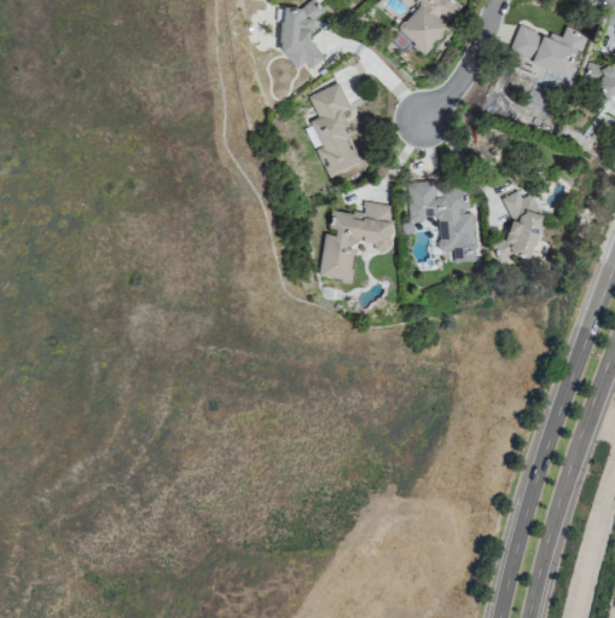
[(282,50),(297,69),(302,67),(315,67),(326,58),(311,38),(311,32),(317,28),(317,18),(324,12),(314,0),(312,0),(302,9),(283,9),(282,50)]
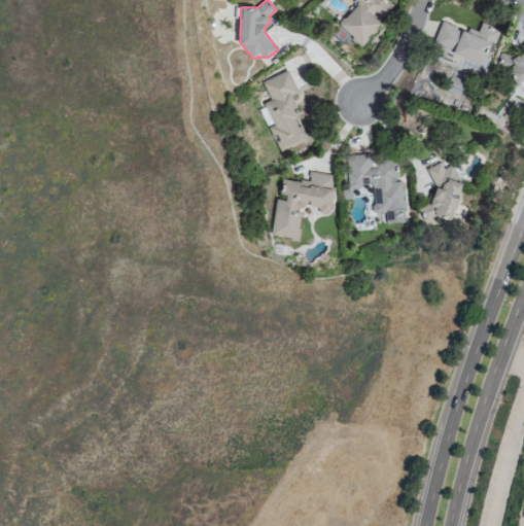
[(339,25),(361,46),(384,24),(382,21),(395,7),(387,0),(340,0),(344,3),(347,0),(354,0),(359,4),(339,25)]
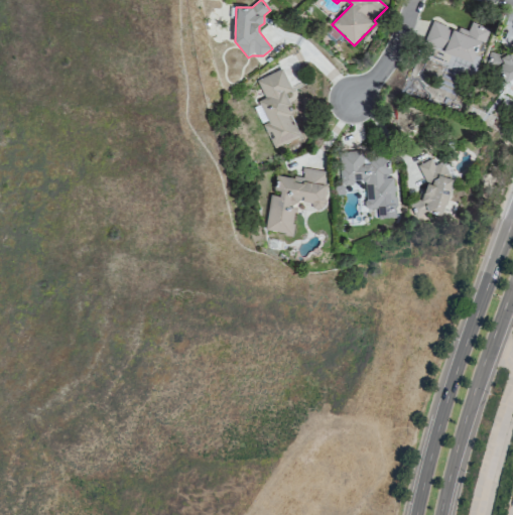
[(476,63),(488,31),(472,25),(469,34),(433,21),(425,44),(476,63)]
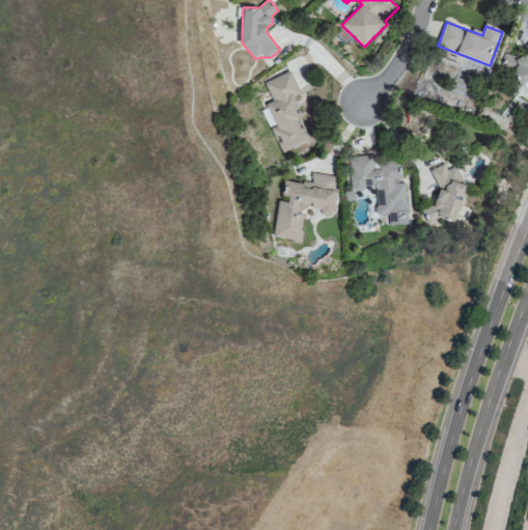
[(527,54),(519,58),(506,54),(502,66),(505,71),(516,75),(521,85),(527,82),(527,54)]
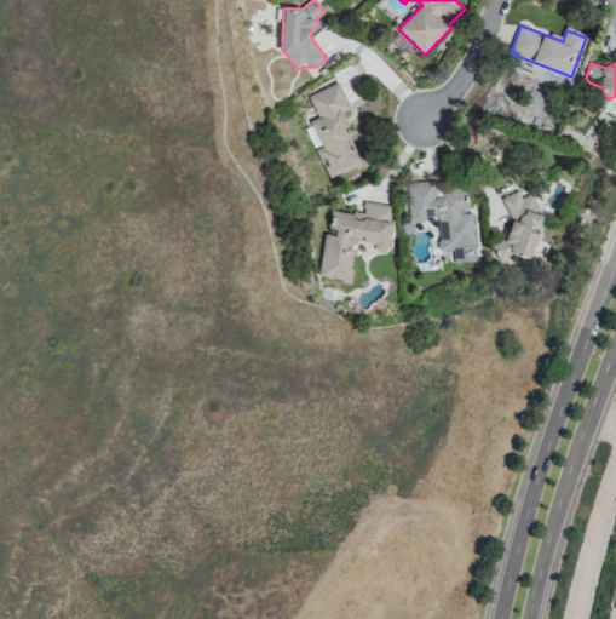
[(362,165),(344,124),(356,119),(340,84),(310,97),(321,121),(306,127),(329,179),(362,165)]
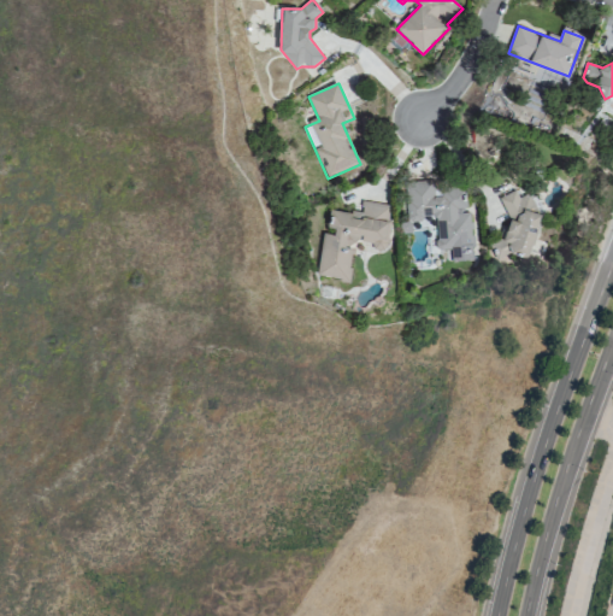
[(501,199),(511,220),(506,236),(490,244),(497,258),(511,252),(529,258),(543,215),(540,212),(531,194),(522,199),(517,191),(501,199)]
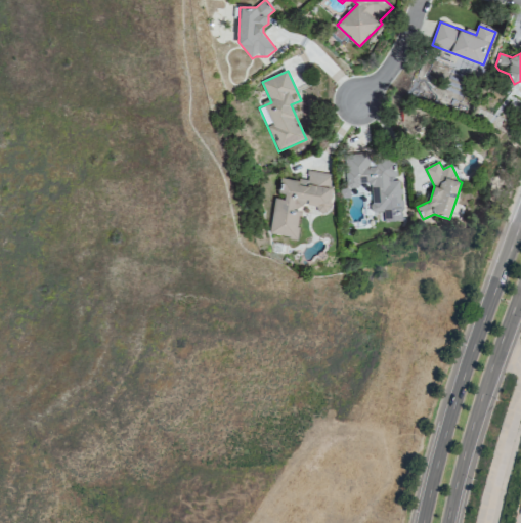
[(270,235),(298,240),(303,205),(319,208),(318,212),(330,214),(335,175),(309,172),(308,182),(281,178),(279,198),(276,197),(270,235)]
